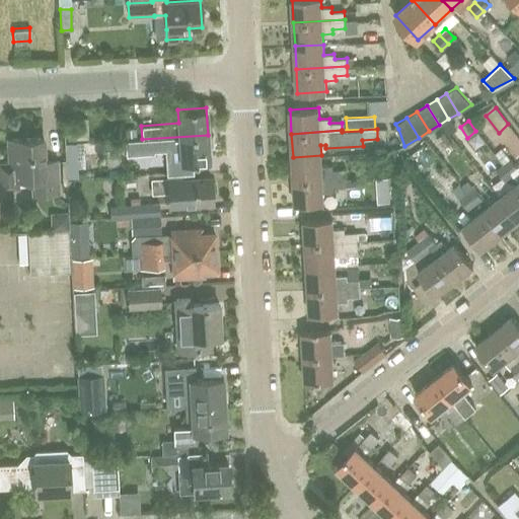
[(189,171),(188,162),(210,161),(208,135),(142,139),(142,147),(156,147),(156,150),(179,148),(180,161),(168,161),(168,160),(144,161),(144,173),(169,172),(169,173),(189,171)]
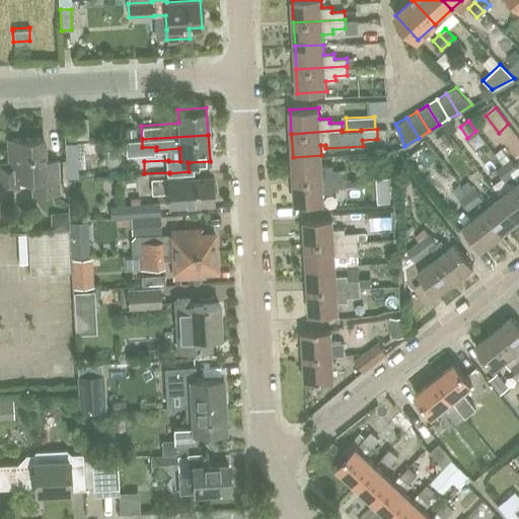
[(43,138),(8,139),(9,162),(0,162),(0,181),(9,181),(10,189),(17,188),(17,178),(31,178),(32,195),(59,194),(57,159),(44,160),(43,138)]
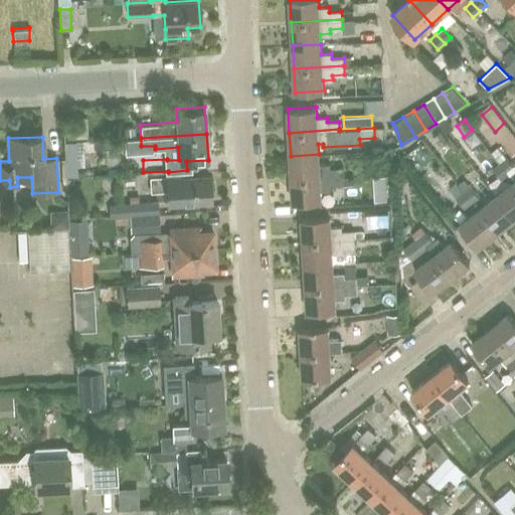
[(75,142),(64,143),(66,176),(76,176),(75,142)]
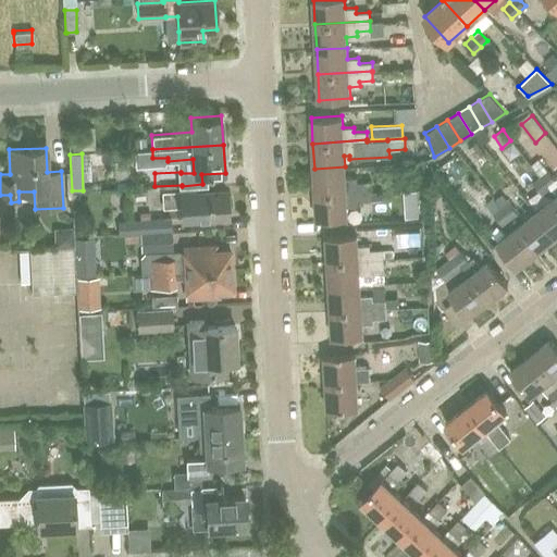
[(556,196),(556,180),(556,181),(537,160),(531,165),(540,175),(541,174),(541,175),(551,187),(556,196)]
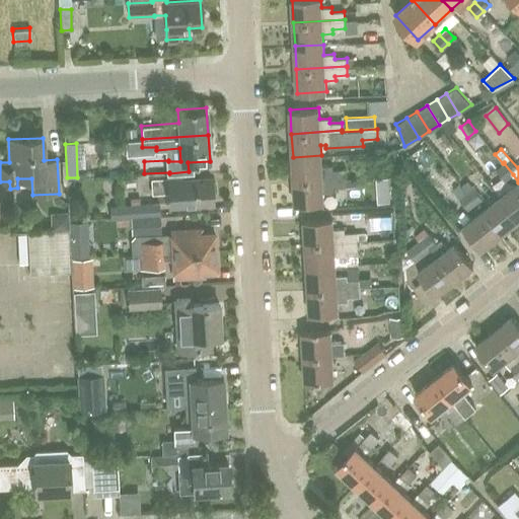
[(293,157),(294,179),(345,176),(345,169),(332,169),(331,165),(322,165),(321,155),(293,157)]
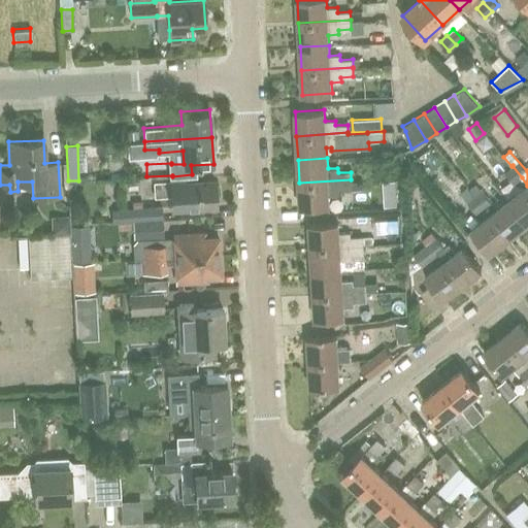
[(513,166),(504,172),(514,184),(522,177),(513,166)]
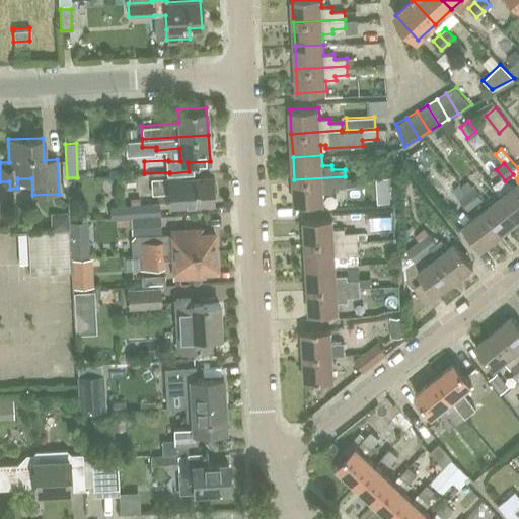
[(211,179),(211,176),(180,178),(180,176),(151,178),(152,193),(168,192),(169,204),(212,202),(212,193),(216,192),(215,181),(211,179)]
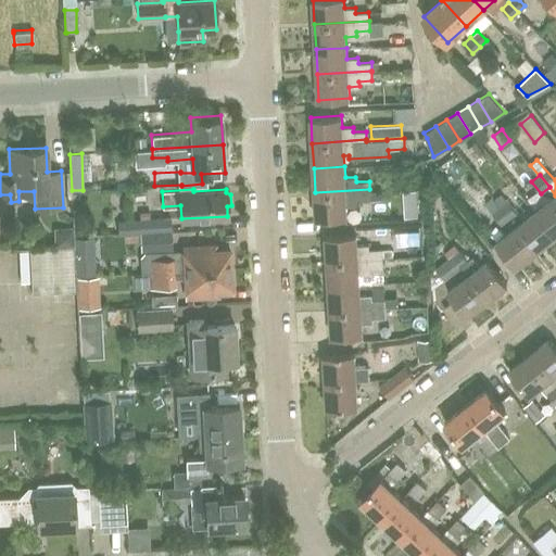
[(369,189),(315,192),(317,218),(348,216),(346,205),(357,205),(357,200),(369,200),(369,189)]
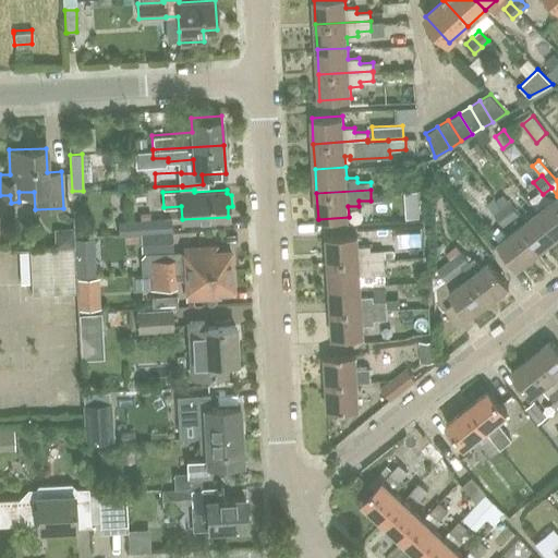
[(557,234),(557,196),(538,211),(557,237),(557,234)]
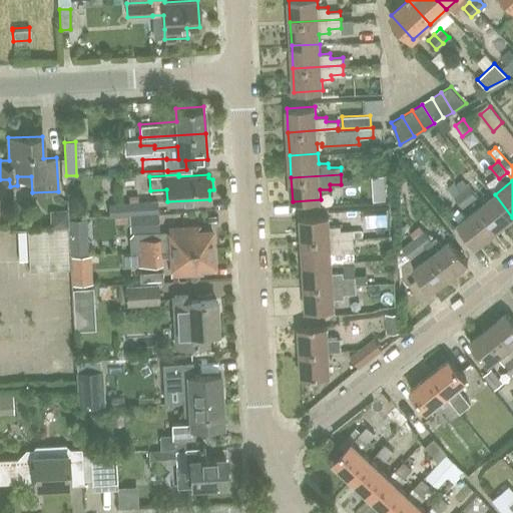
[(468,185),(462,189),(471,201),(477,196),(476,194),(468,185)]
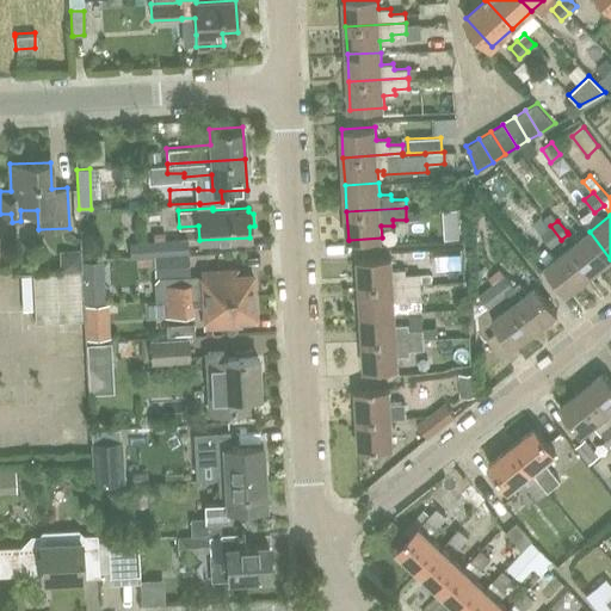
[(551,247),(561,240),(550,226),(541,233),(551,247)]
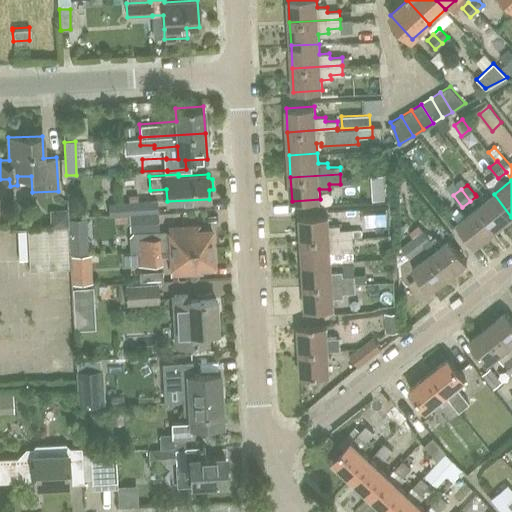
[(475,208),(493,231),(511,217),(494,194),(475,208)]
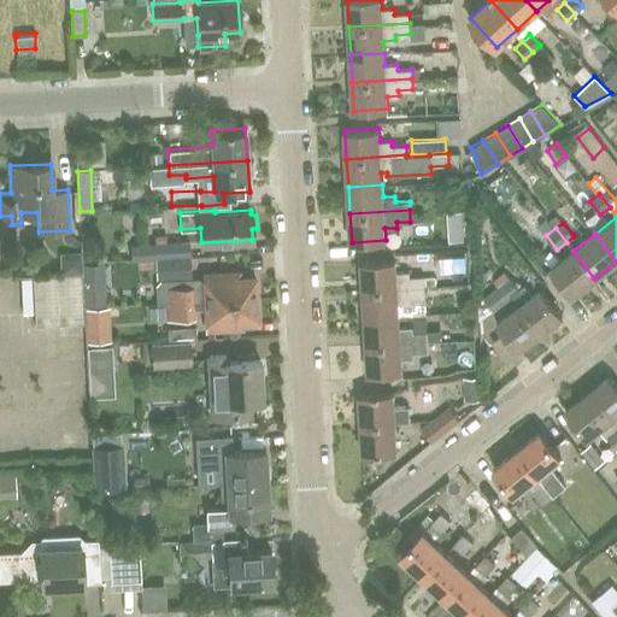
[(130,244),(130,259),(156,258),(189,256),(188,240),(130,244)]
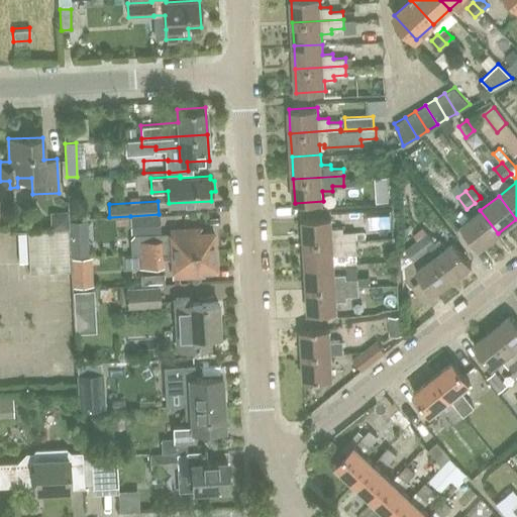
[(480,210),(480,211),(461,224),(479,247),(498,233),(480,210)]
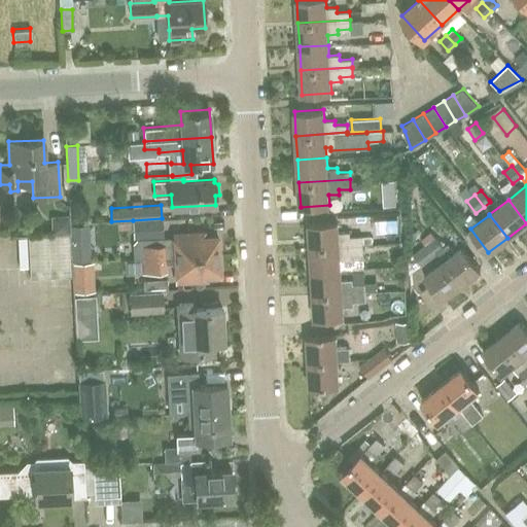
[(163,235),(162,218),(133,220),(111,221),(112,222),(133,221),(134,236),(163,235)]
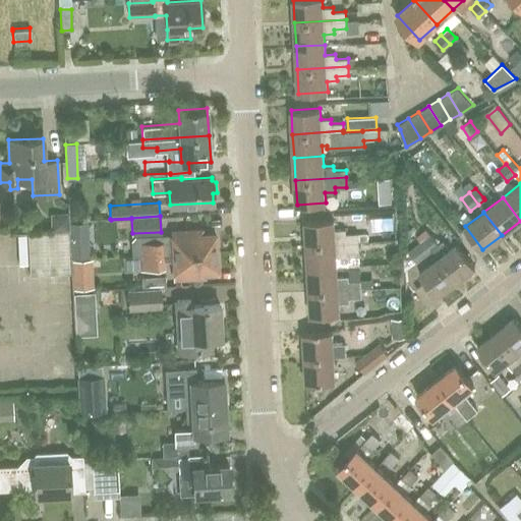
[(306,220),(307,244),(357,241),(357,233),(345,234),(345,229),(335,230),(335,219),(306,220)]
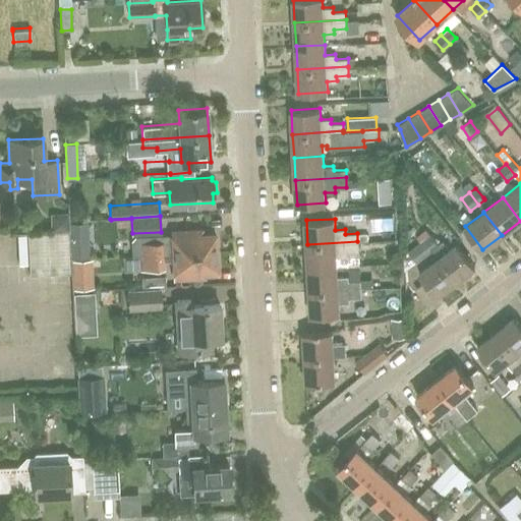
[(132,255),(216,251),(215,233),(196,234),(196,230),(172,231),(172,234),(153,235),(135,236),(130,240),(132,255)]
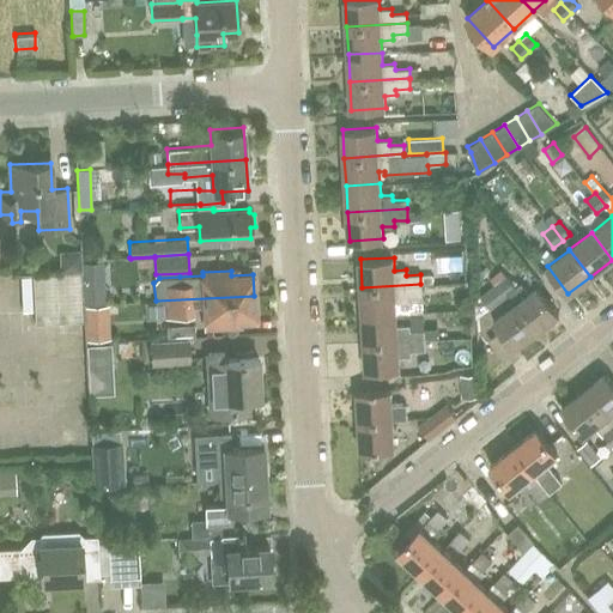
[(82,272),(32,274),(35,323),(84,321),(82,272)]
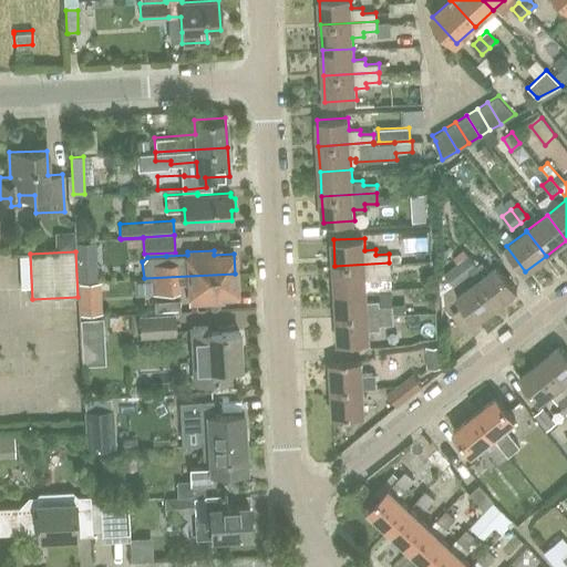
[(471,271),(496,306),(517,289),(498,265),(490,271),(482,261),(476,265),(467,254),(461,259),(471,271)]
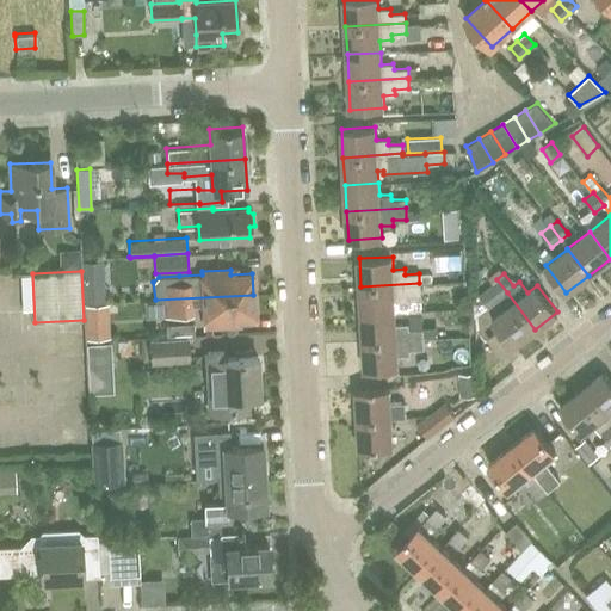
[(488,308),(507,292),(497,279),(479,294),(488,308)]
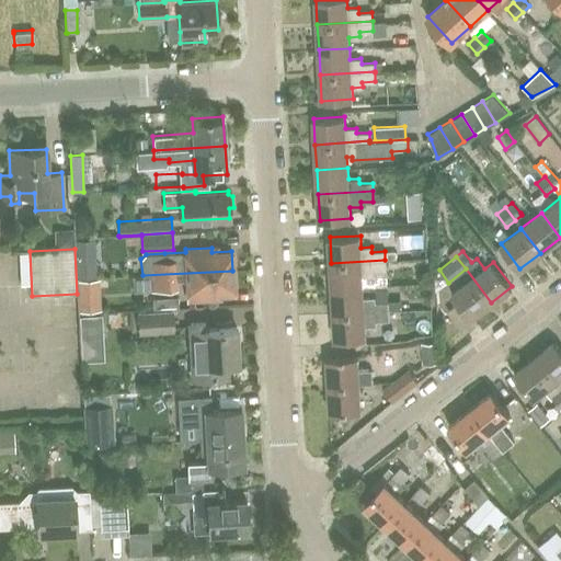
[(95,258),(76,259),(77,277),(96,276),(95,258)]
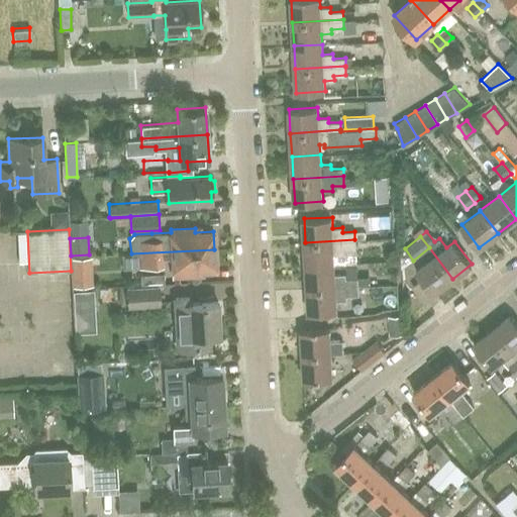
[(355,248),(354,239),(305,242),(307,266),(334,265),(334,254),(343,253),(343,249),(355,248)]
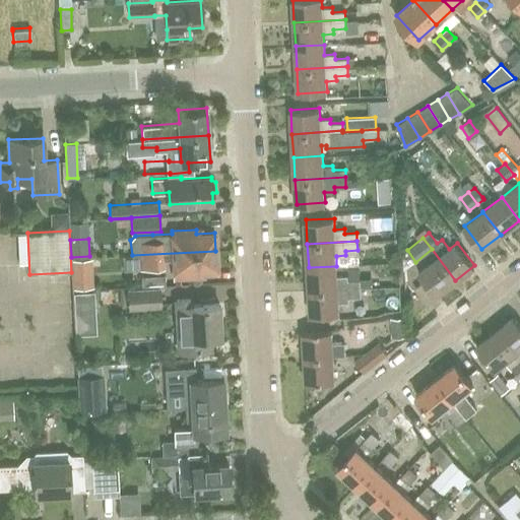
[(215,251),(132,255),(122,256),(123,269),(133,268),(164,266),(163,259),(173,259),(174,277),(198,275),(197,270),(216,269),(215,251)]
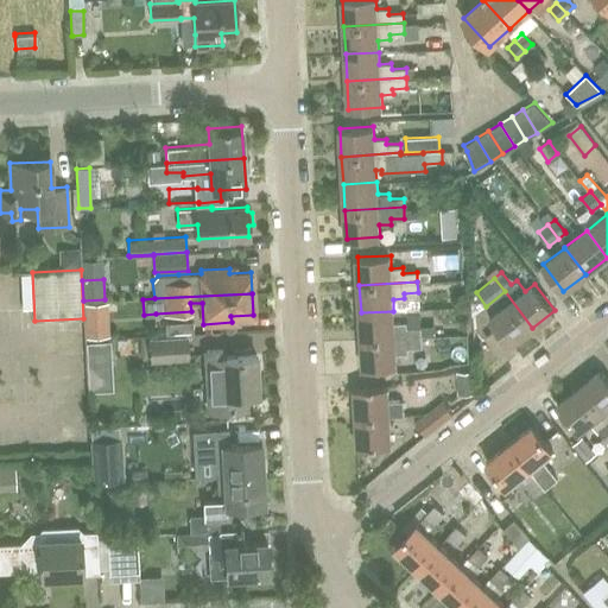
[(532,328),(512,301),(489,318),(511,344),(532,328)]
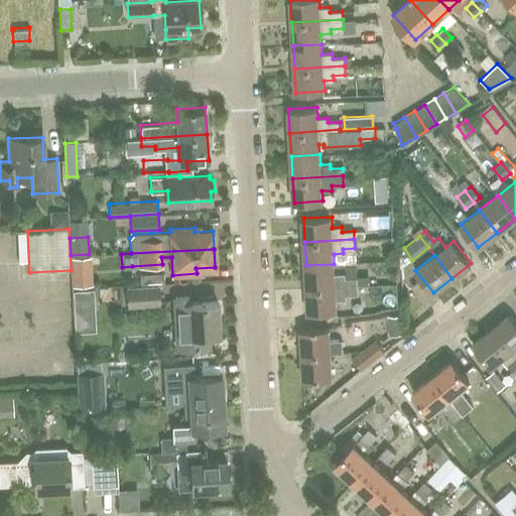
[(89,257),(72,258),(73,272),(90,271),(89,257)]
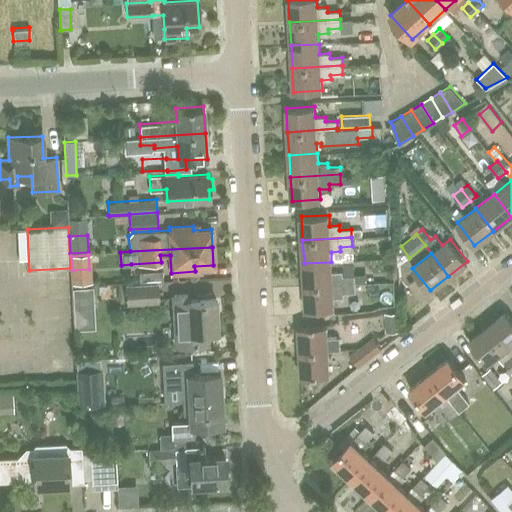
[(304,263),(305,286),(354,283),(354,275),(342,276),(342,271),(332,272),(331,262),(304,263)]
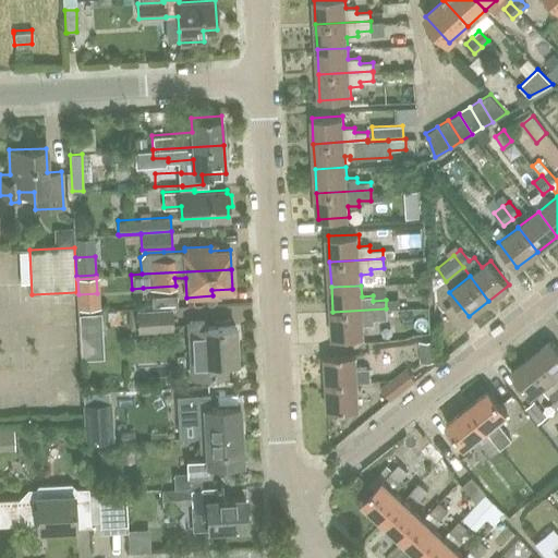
[(177,295),(152,296),(152,307),(178,306),(177,295)]
